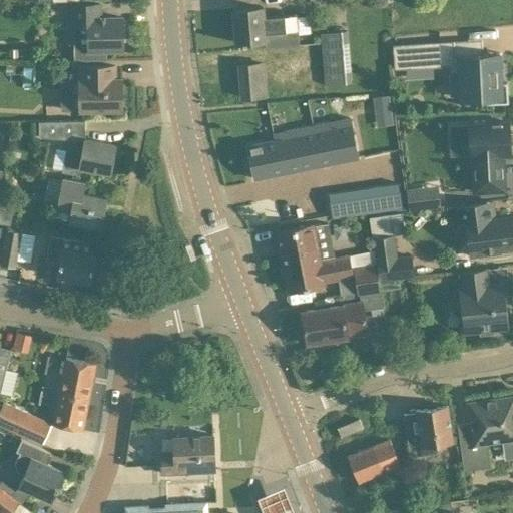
[(106,59),(106,49),(123,49),(123,17),(100,17),(100,3),(70,4),(71,27),(86,26),(86,49),(82,49),(75,59),(106,59)]
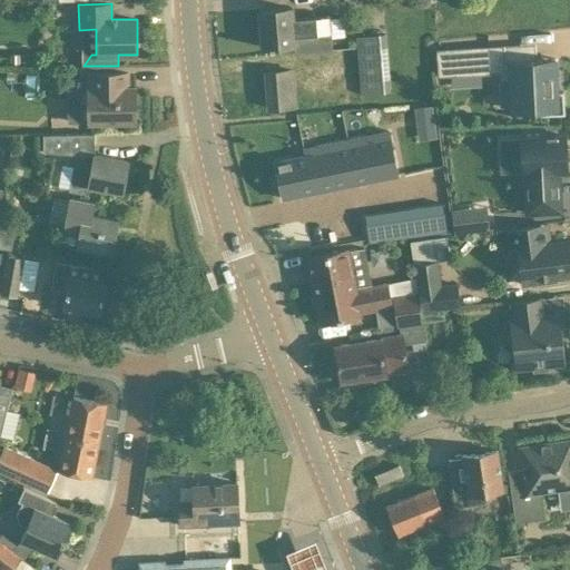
[(259,10),(263,47),(294,45),(294,52),(333,49),(333,41),(330,13),(313,16),(313,17),(293,18),(292,7),(259,10)]
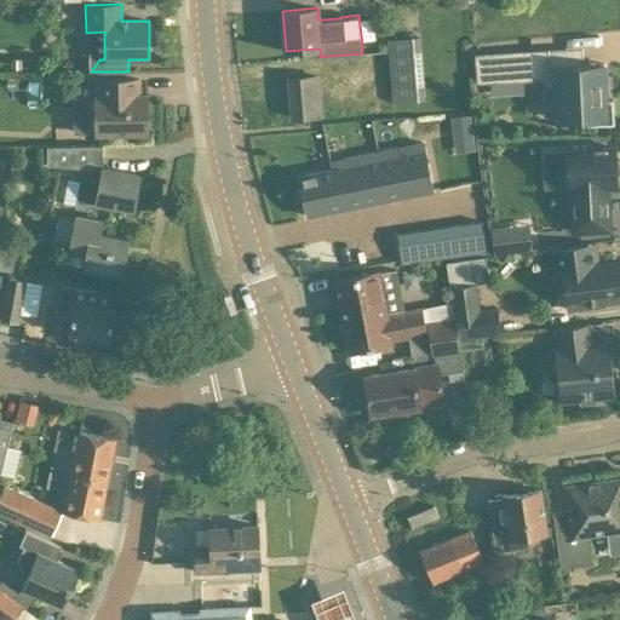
[(389,42),(394,101),(418,99),(413,40),(389,42)]
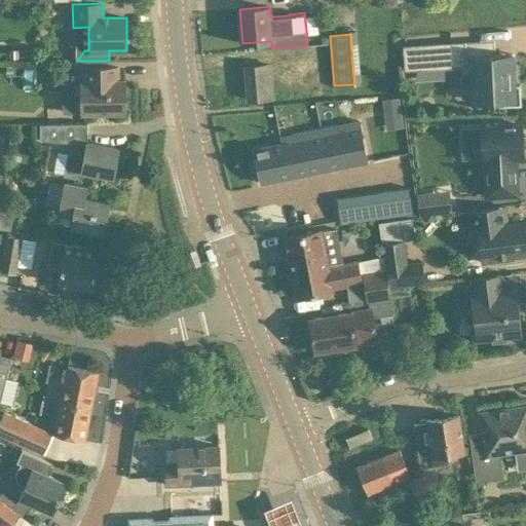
[(465,41),(403,45),(405,70),(460,67),(461,75),(472,74),(474,101),(497,100),(497,106),(521,105),(520,84),(514,84),(513,66),(502,67),(502,54),(465,57),(465,41)]
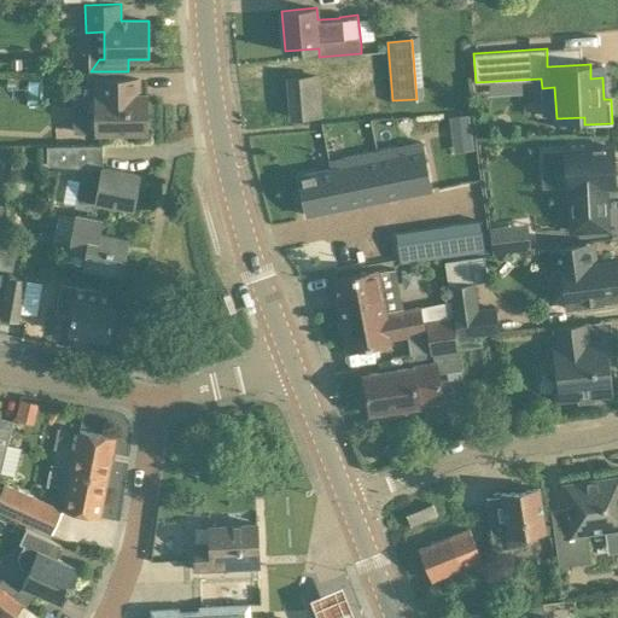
[(291,115),(291,116),(320,115),(318,76),(287,79),(287,80),(290,80),(292,115),(291,115)]
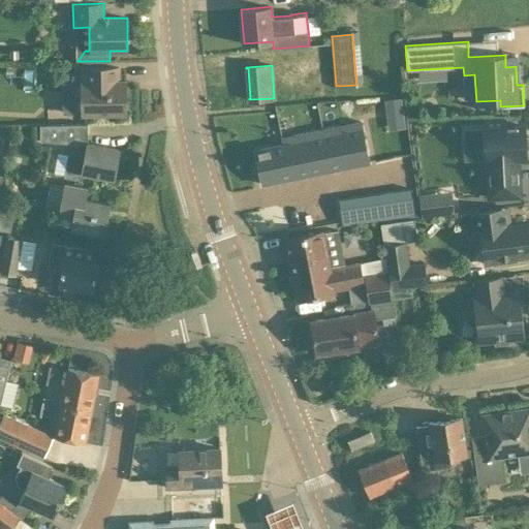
[(84,113),(126,113),(125,80),(119,80),(119,67),(86,68),(86,84),(83,84),(84,113)]
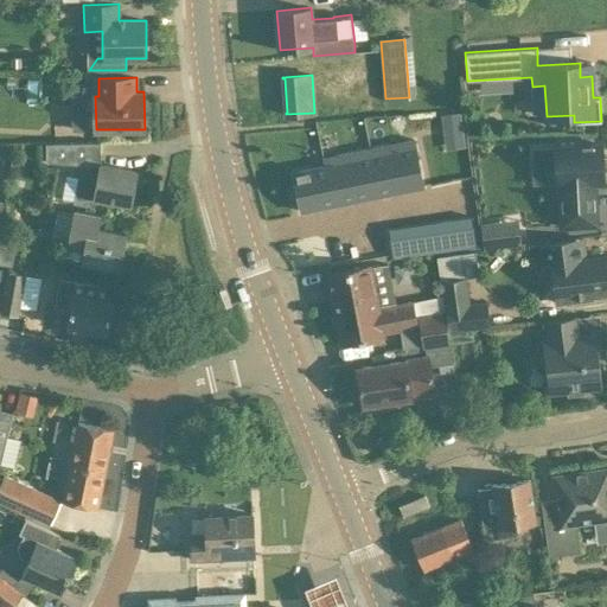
[(443,132),(462,129),(461,113),(442,115),(443,132)]
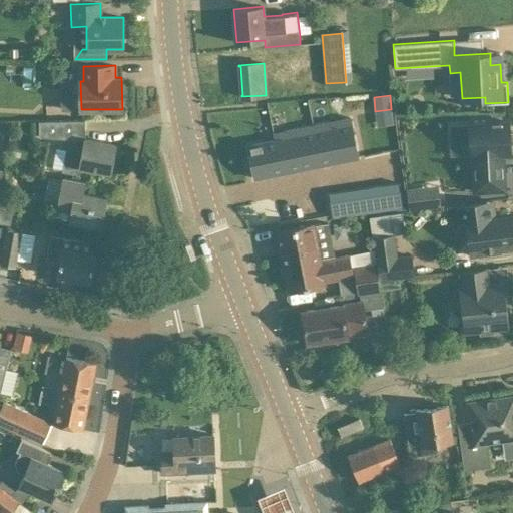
[(275,139),(247,145),(254,178),(359,157),(351,118),(274,133),(275,139)]
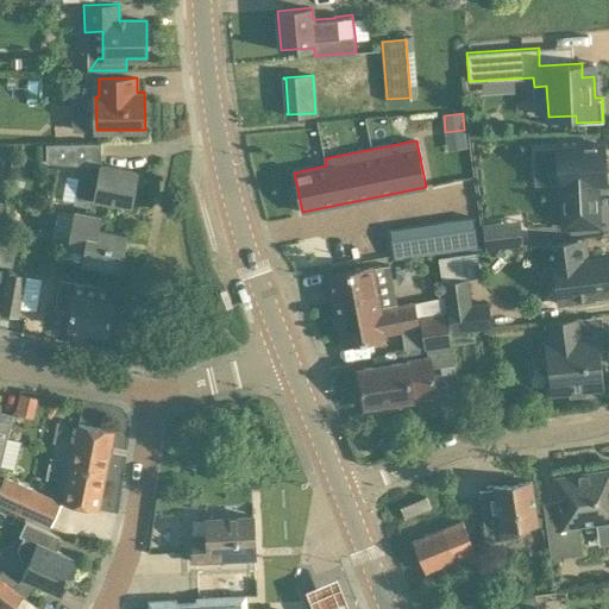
[(100,142),(46,143),(46,161),(82,164),(80,179),(79,179),(74,203),(94,207),(96,198),(131,205),(137,171),(100,164),(100,142)]
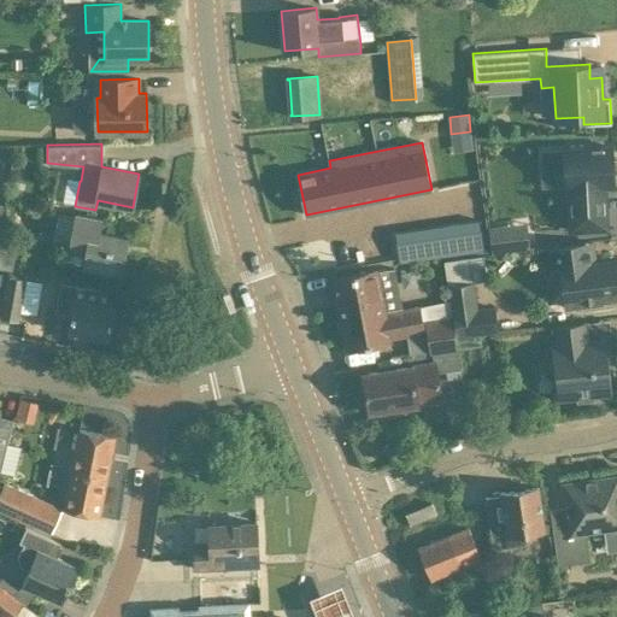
[(570,148),(564,148),(565,166),(562,168),(563,182),(565,182),(566,187),(569,186),(571,230),(607,228),(605,184),(613,184),(613,172),(616,172),(616,157),(612,158),(612,146),(585,148),(585,145),(569,145),(570,148)]
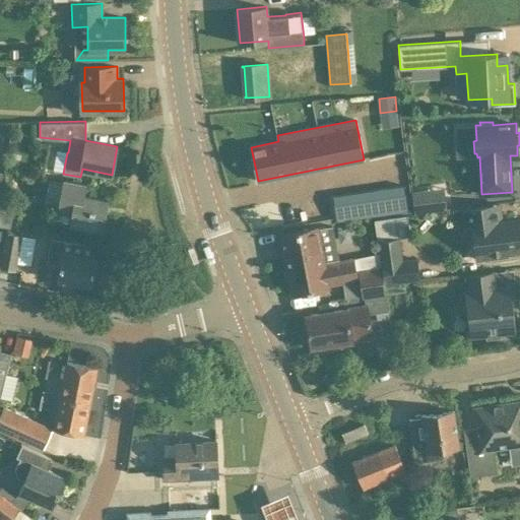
[(108,200),(83,196),(85,183),(63,178),(58,205),(73,209),(70,223),(103,230),(108,200)]
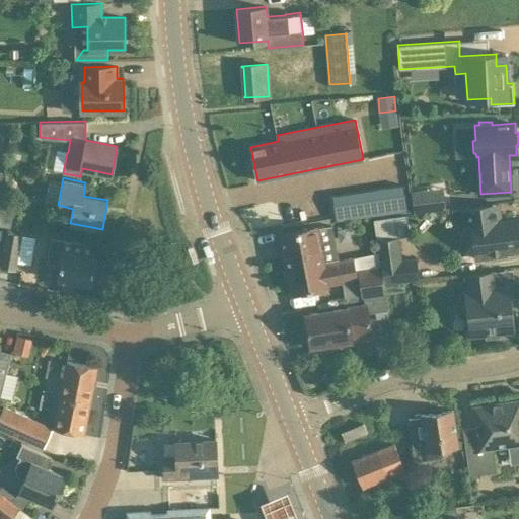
[(414,213),(426,211),(423,190),(411,192),(414,213)]
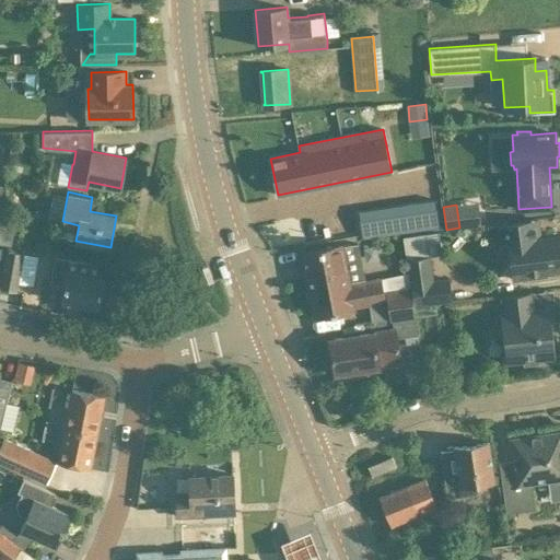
[(387,210),(391,237),(408,235),(405,208),(387,210)]
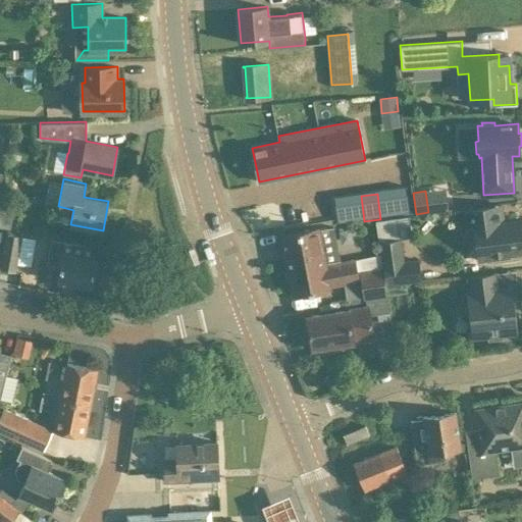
[(345,198),(348,224),(364,221),(361,196),(345,198)]
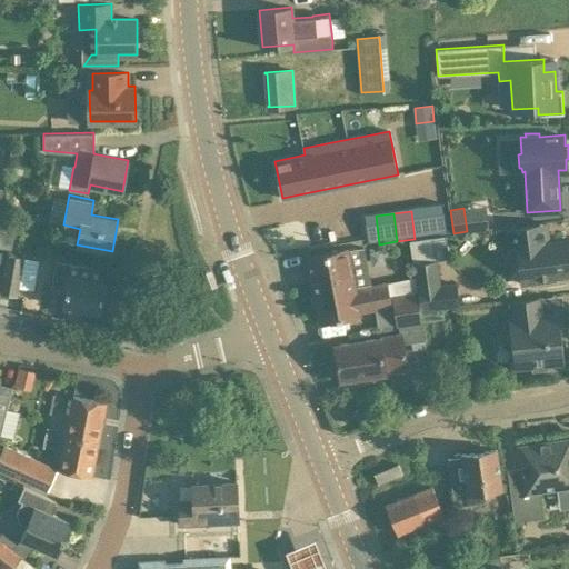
[(379,245),(376,216),(365,218),(358,218),(361,247),(379,245)]
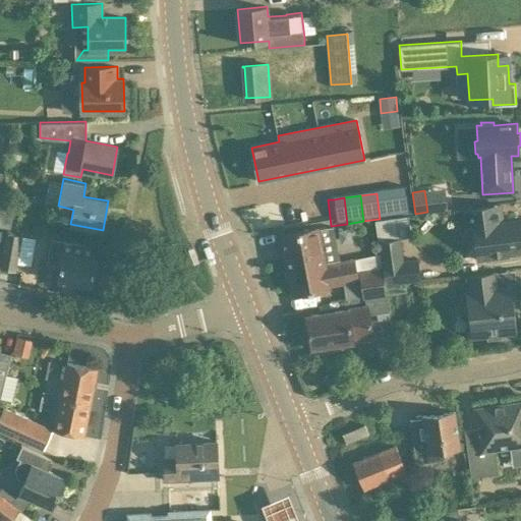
[(0,226),(10,228),(14,205),(0,200),(0,226)]
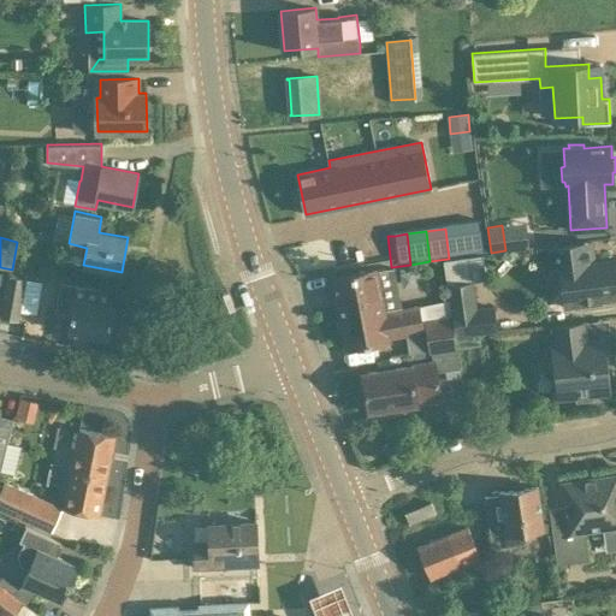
[(566,307),(600,302),(600,297),(615,295),(615,259),(587,262),(585,243),(549,248),(552,270),(561,268),(566,307)]
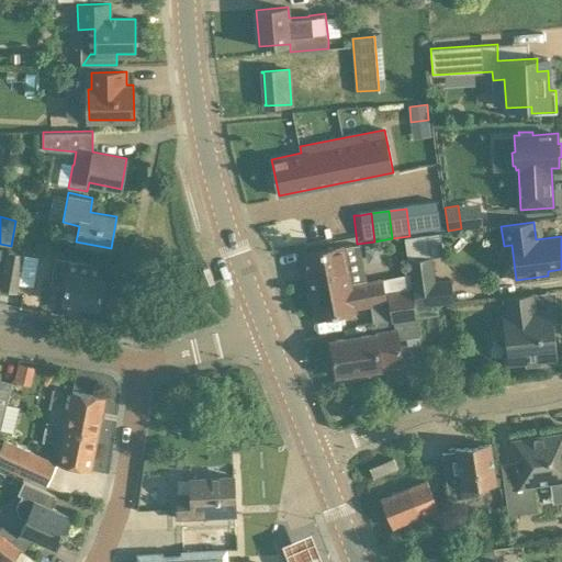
[(407,260),(430,257),(427,235),(404,238),(407,260)]
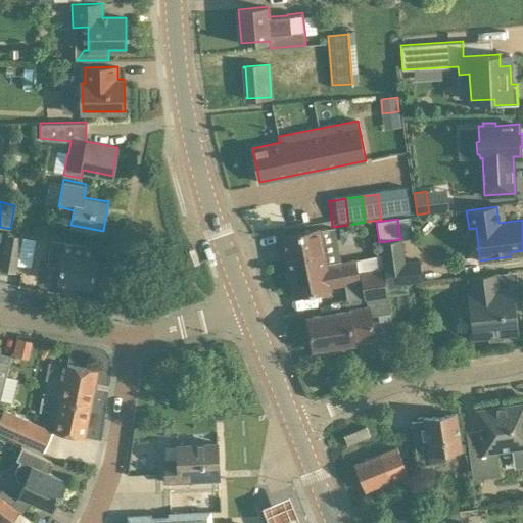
[(324,254),(339,251),(335,228),(319,229),(283,236),(291,278),(311,275),(310,270),(326,267),(324,254)]
